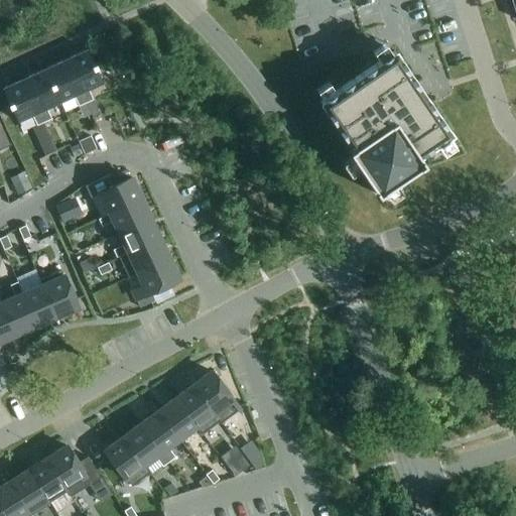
[(87,50),(66,60),(86,104),(93,101),(88,90),(102,83),(87,50)]
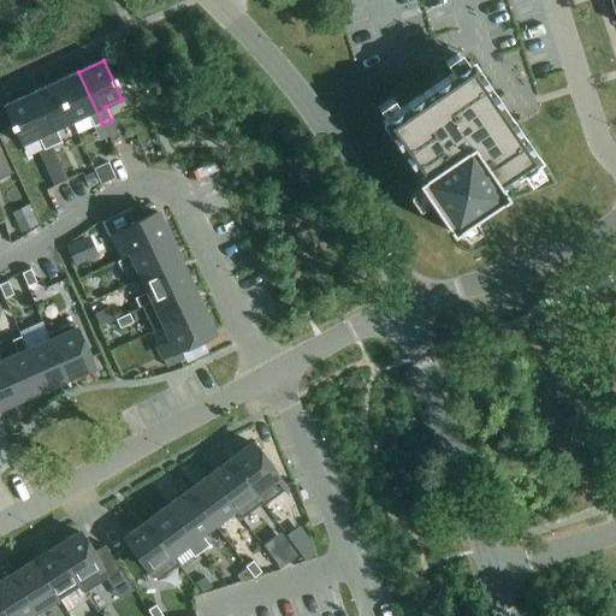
[(471,67),(389,124),(424,175),(415,181),(451,232),(505,195),(498,182),(532,159),(471,67)]
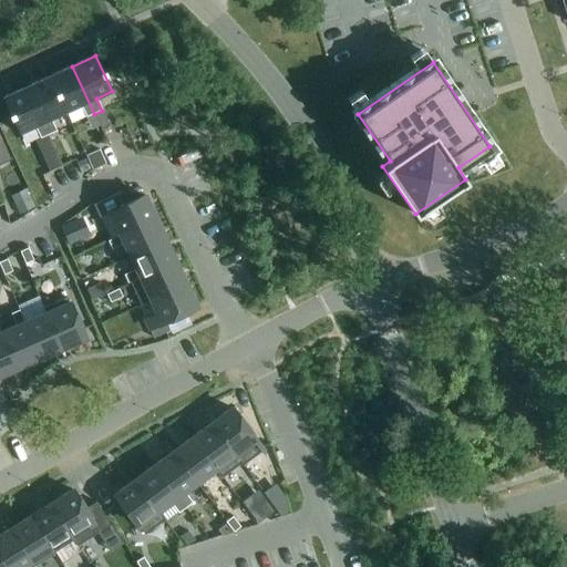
[(94,114),(72,66),(49,76),(65,113),(80,105),(85,117),(94,114)]
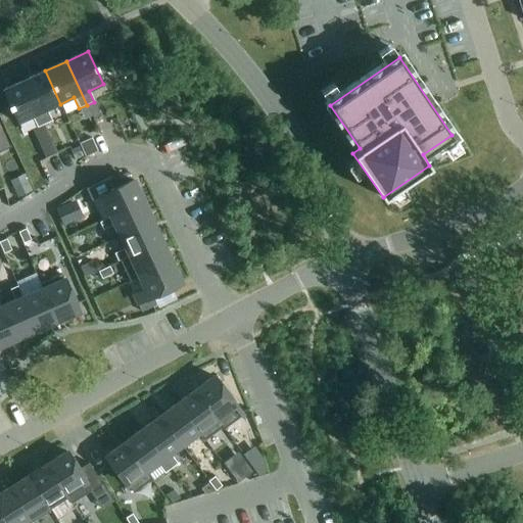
[(60,104),(45,70),(24,81),(44,125),(52,122),(47,110),(60,104)]
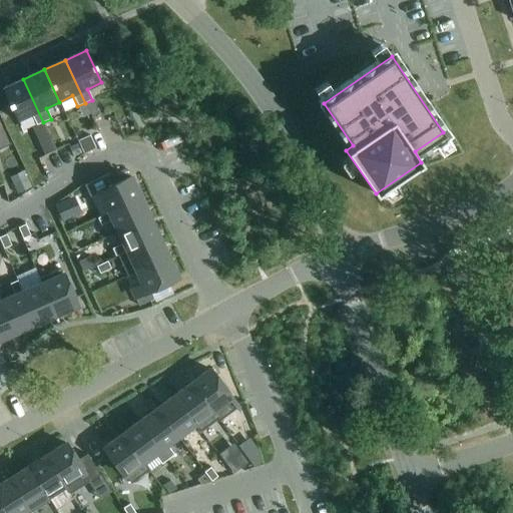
[(23,79),(2,88),(7,99),(11,108),(17,121),(31,114),(36,125),(43,122),(23,79)]
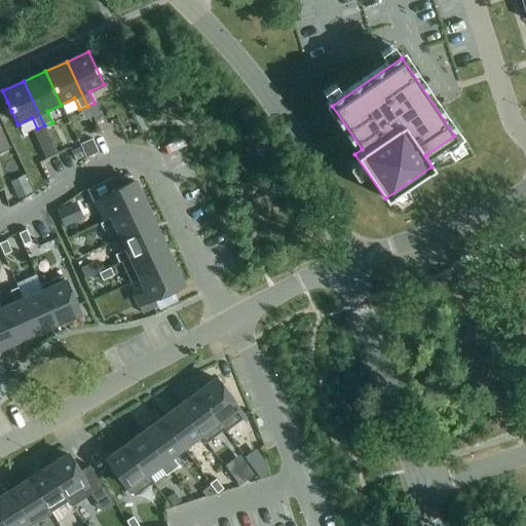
[(7,102),(0,105),(0,115),(11,111),(7,102)]
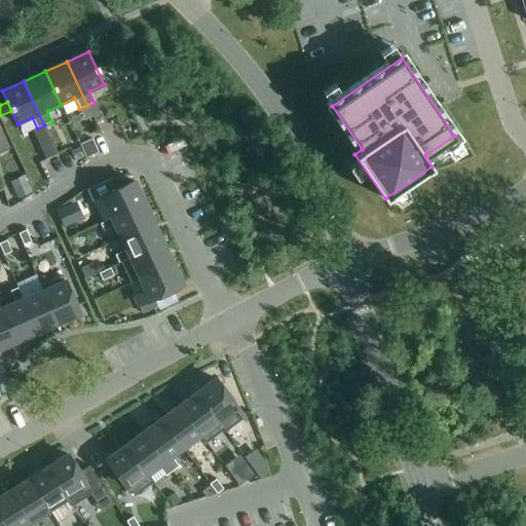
[(95,103),(87,106),(95,121),(102,117),(95,103)]
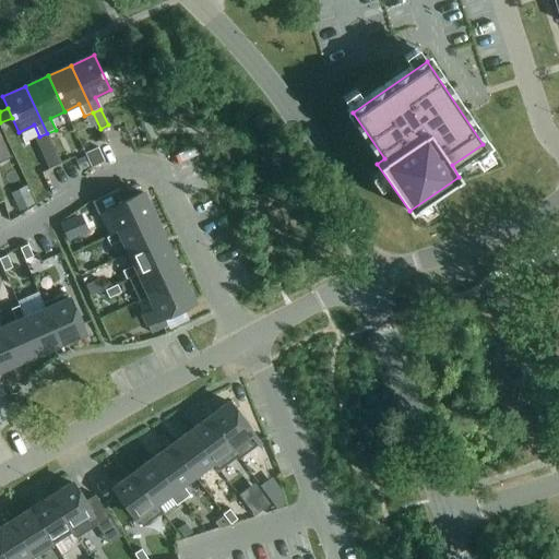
[(104,162),(98,149),(85,154),(91,167),(104,162)]
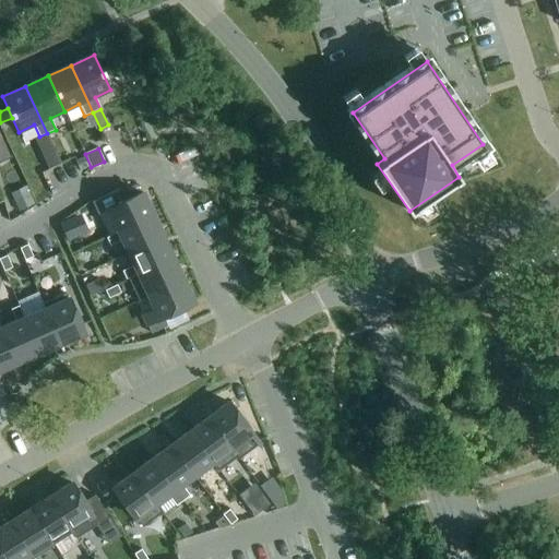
[(88,168),(83,157),(75,161),(80,171),(88,168)]
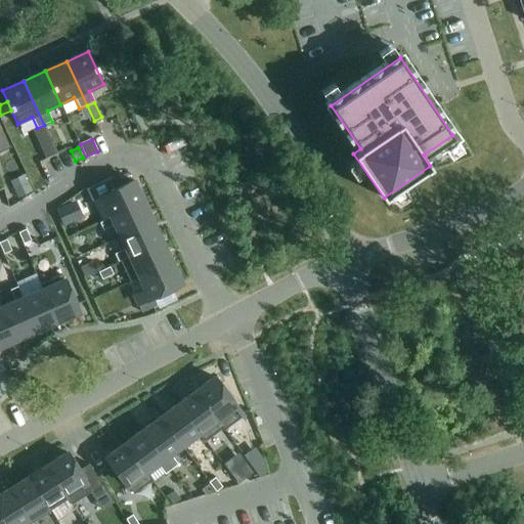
[(32,191),(25,175),(9,182),(17,199),(32,191)]
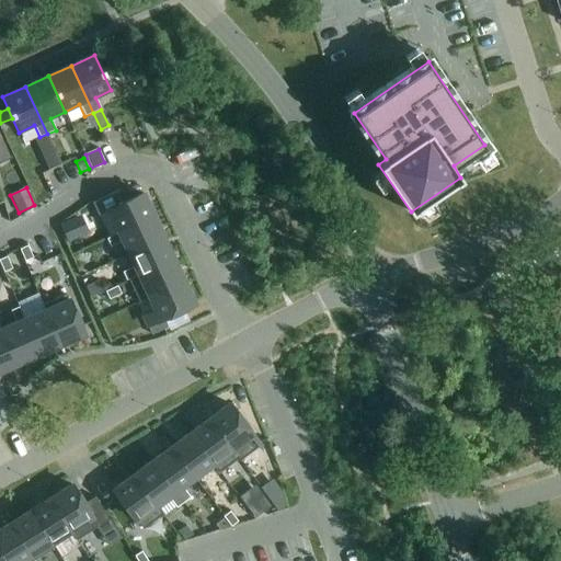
[(92,203),(99,216),(109,212),(118,233),(153,216),(144,194),(123,204),(117,192),(92,203)]
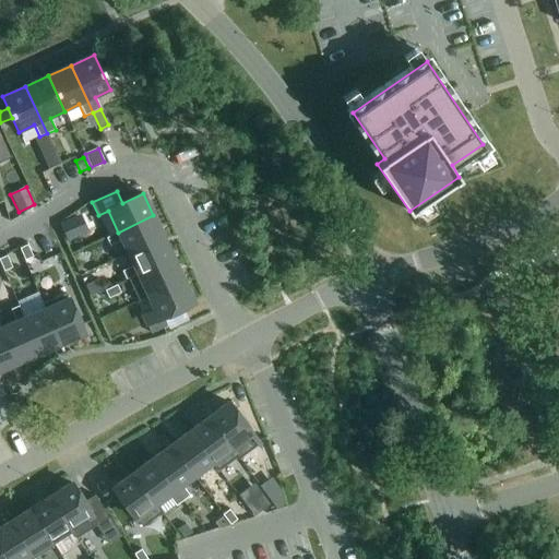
[(122,240),(128,253),(164,237),(153,215),(118,233),(106,238),(110,246),(122,240)]
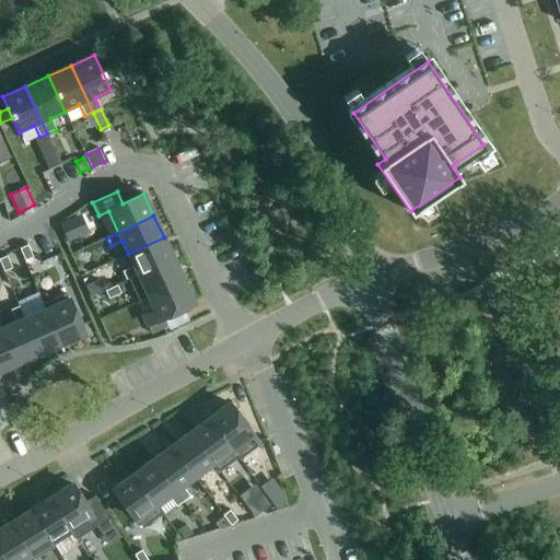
[(83,234),(76,218),(60,224),(68,242),(83,234)]
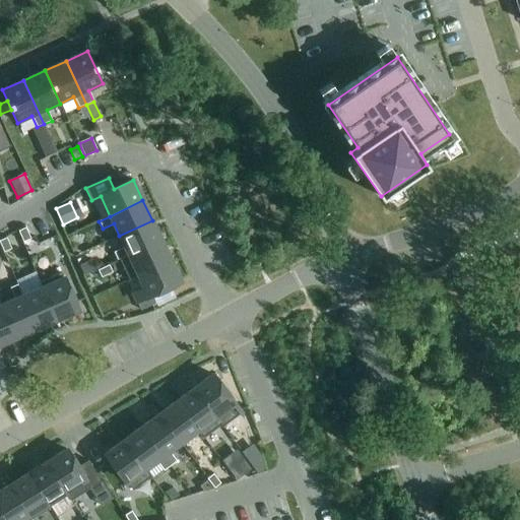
[(119,259),(120,260),(161,241),(152,220),(119,236),(125,248),(114,253),(117,260),(119,259)]
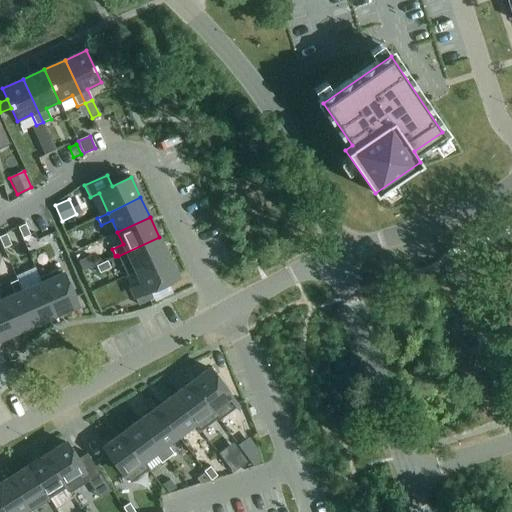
[(30,235),(25,224),(18,227),(23,239),(30,235)]
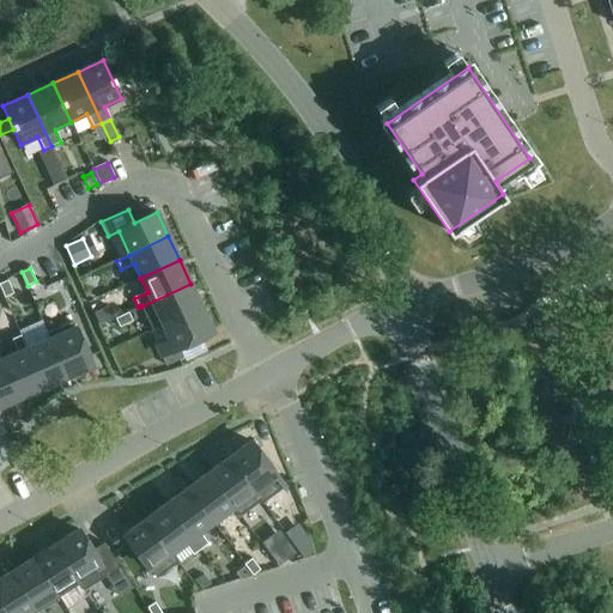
[(0,284),(0,287),(5,298),(13,293),(7,280),(0,284)]
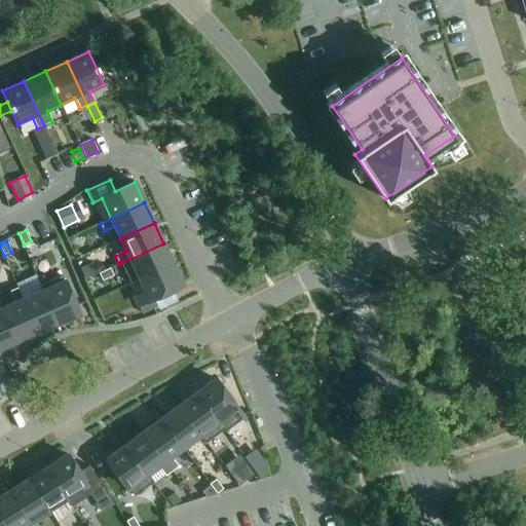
[(121,263),(130,283),(173,263),(163,243),(121,263)]
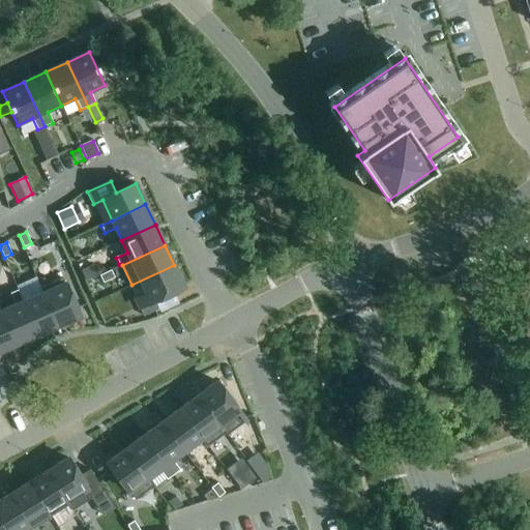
[(13,256),(5,259),(8,267),(17,264),(13,256)]
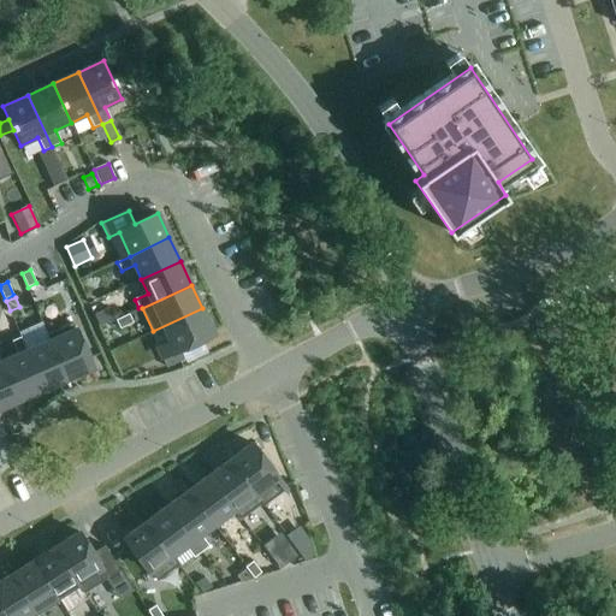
[(114,320),(108,308),(94,314),(100,327),(114,320)]
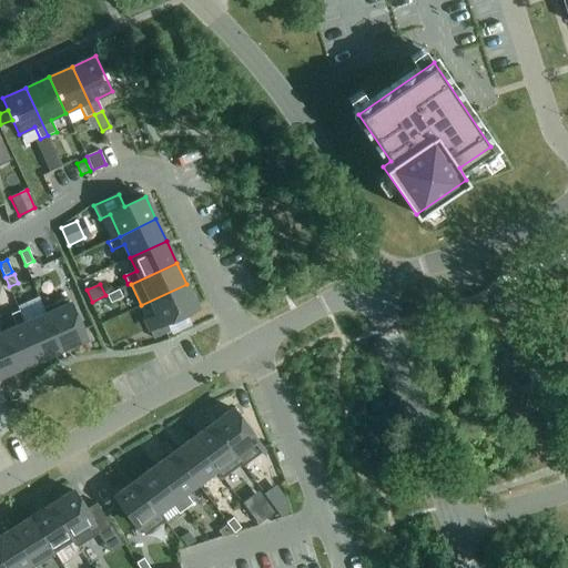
[(186,284),(141,305),(141,306),(151,302),(158,315),(145,321),(150,330),(165,322),(198,307),(186,284)]
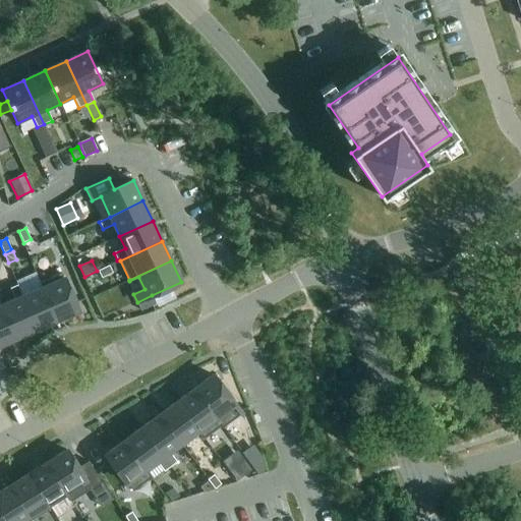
[(112,273),(109,266),(98,271),(101,278),(112,273)]
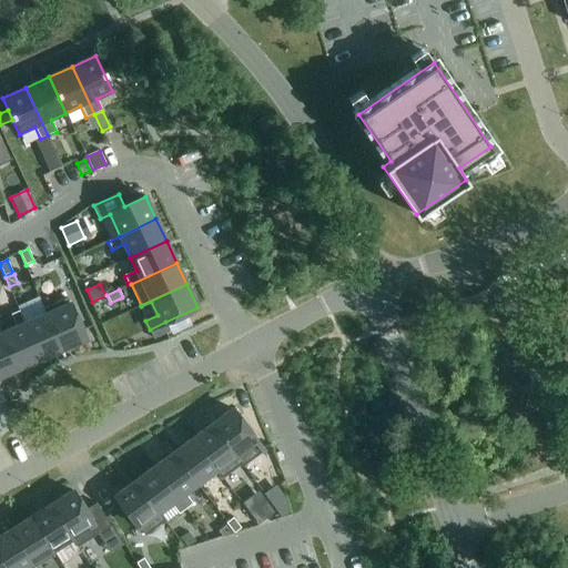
[(67,298),(44,308),(62,350),(85,340),(67,298)]
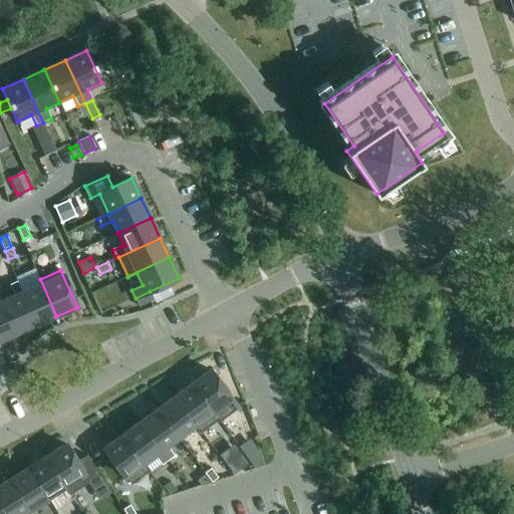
[(41,284),(22,292),(36,325),(56,316),(40,279),(39,280),(41,284)]
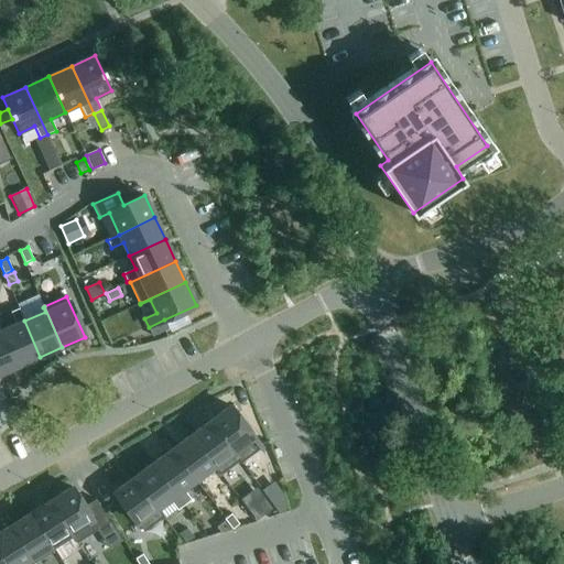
[(17,325),(2,331),(19,367),(40,358),(19,308),(11,313),(17,325)]
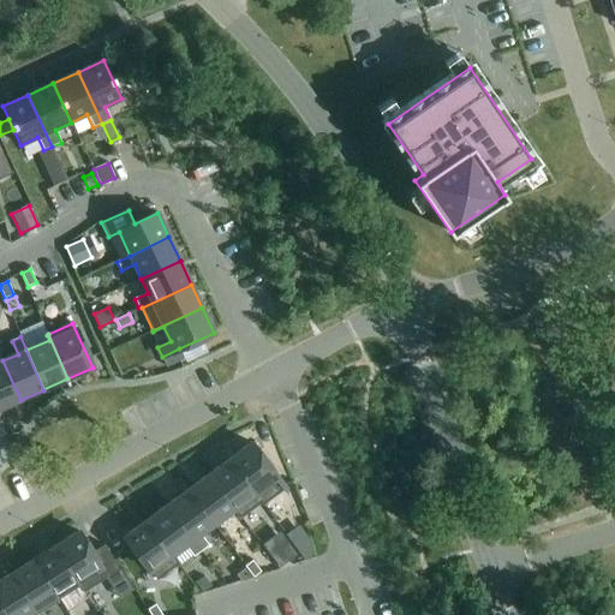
[(184,359),(179,348),(162,357),(167,366),(184,359)]
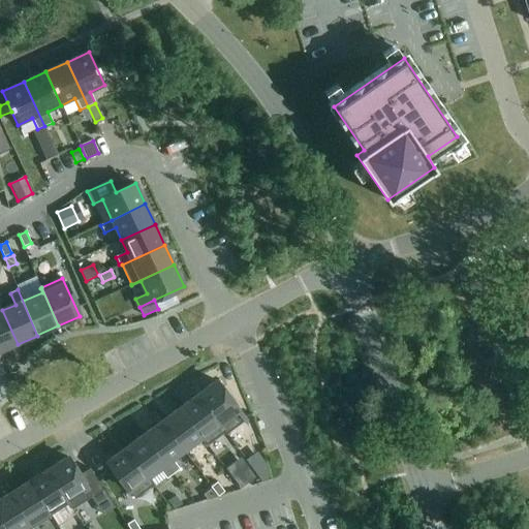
[(0,351),(17,344),(2,310),(0,311),(0,351)]
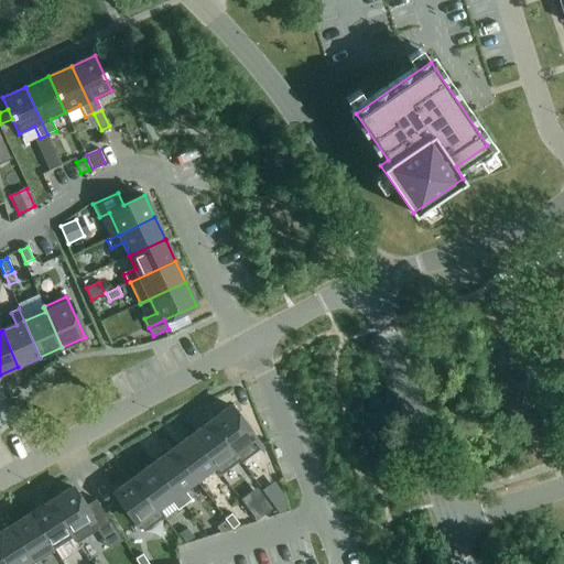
[(230,407),(210,421),(241,463),(262,448),(230,407)]
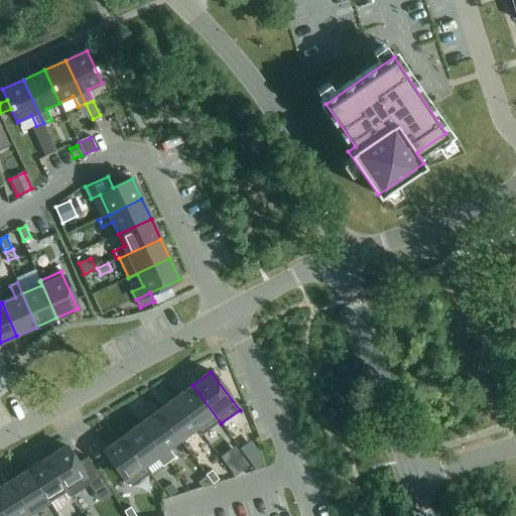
[(192,385),(175,398),(203,434),(219,422),(221,424),(221,423),(192,385)]
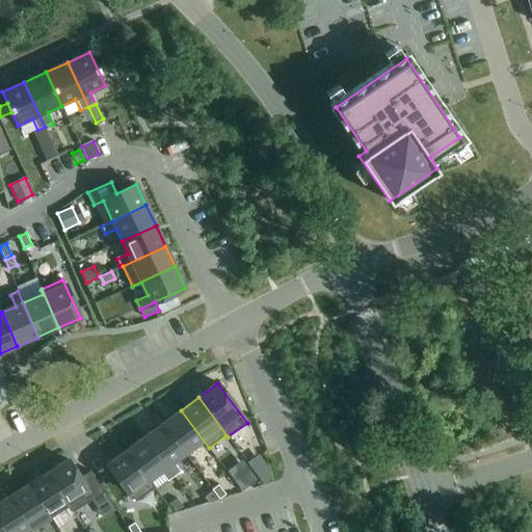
[(181,410),(162,424),(185,454),(202,441),(208,449),(209,448),(181,410)]
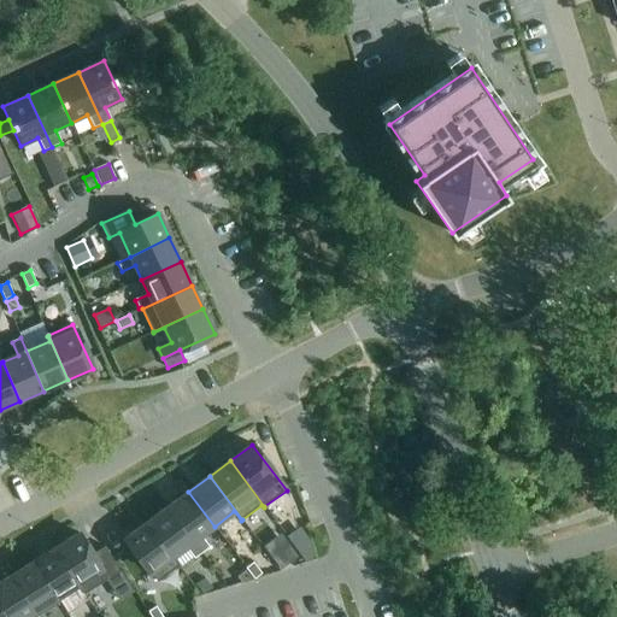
[(188,492),(168,507),(201,553),(210,547),(201,536),(215,527),(188,492)]
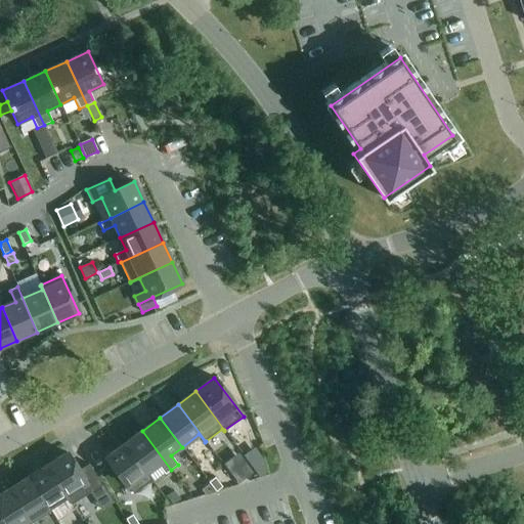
[(142,431),(125,444),(153,481),(147,473),(158,465),(165,475),(171,470),(142,431)]
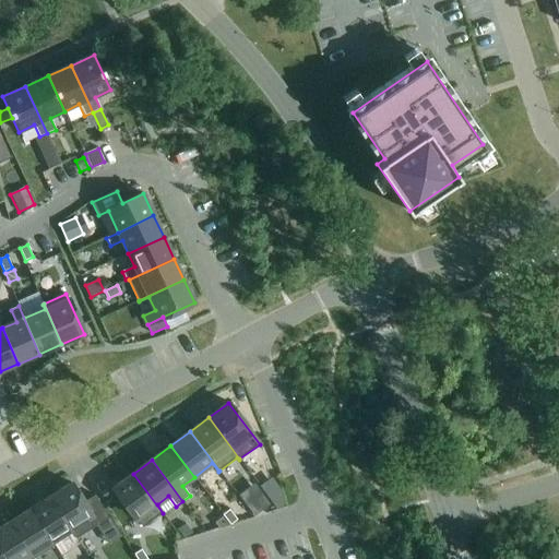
[(133,474),(114,488),(143,527),(163,513),(133,474)]
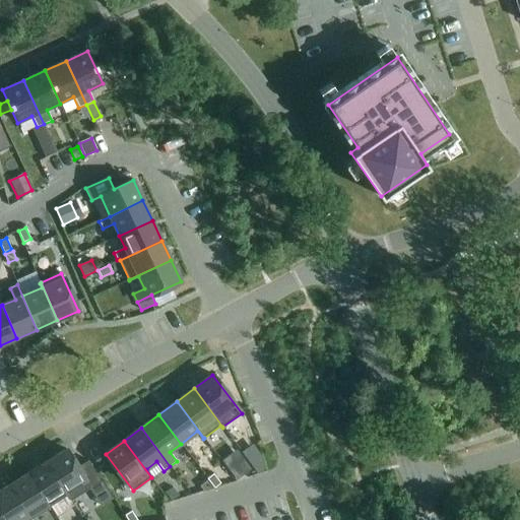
[(257,457),(249,447),(242,453),(249,462),(257,457)]
